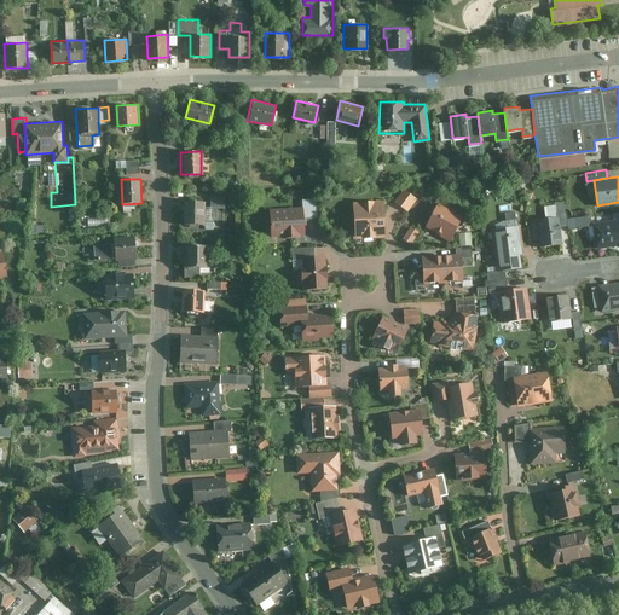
[(408,209),(417,196),(404,186),(394,199),(408,209)]
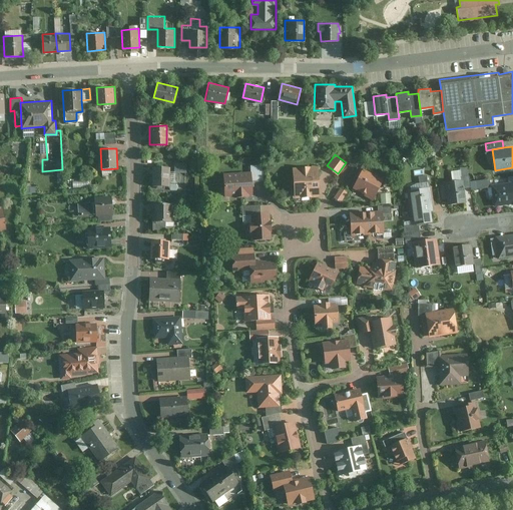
[(174,159),(174,169),(186,169),(187,159),(174,159)]
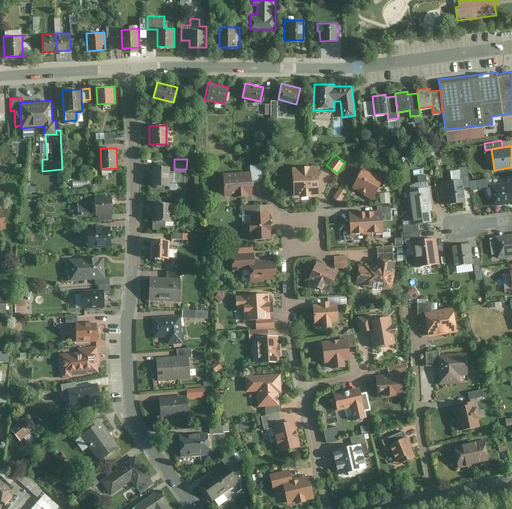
[(249,164),(249,170),(250,181),(263,180),(262,163),(249,164)]
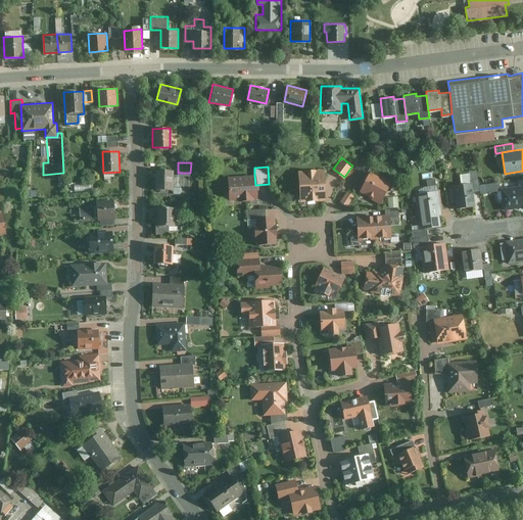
[(323,169),(295,171),(297,202),(325,201),(323,169)]
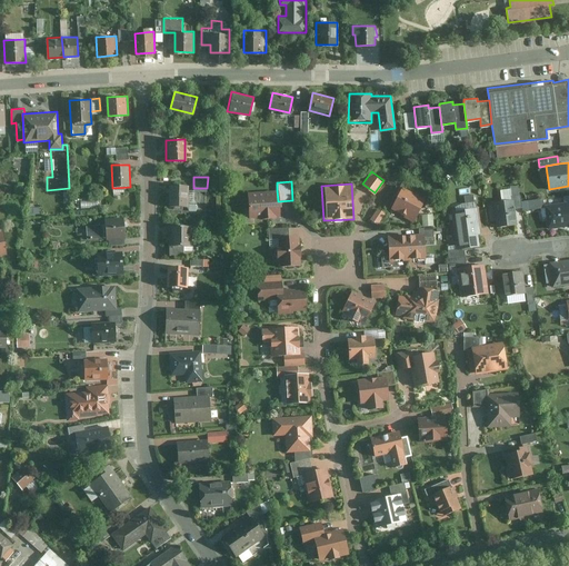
[(427,198),(403,184),(390,207),(415,220),(427,198)]
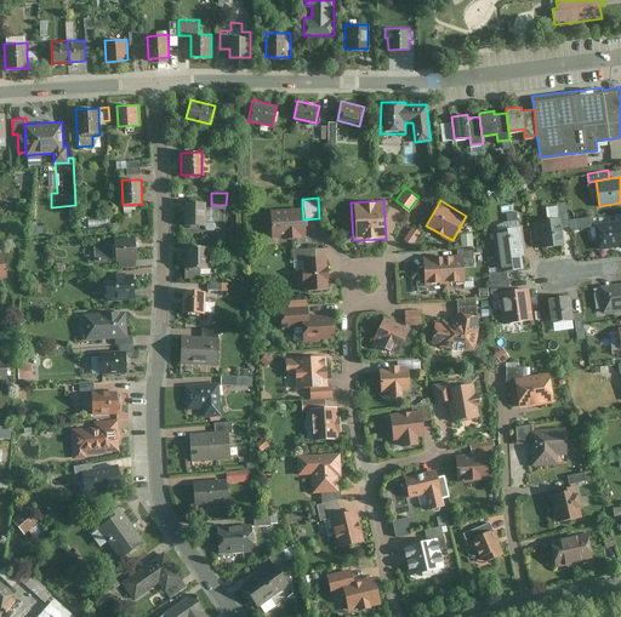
[(205,201),(183,201),(183,224),(205,224),(205,201)]
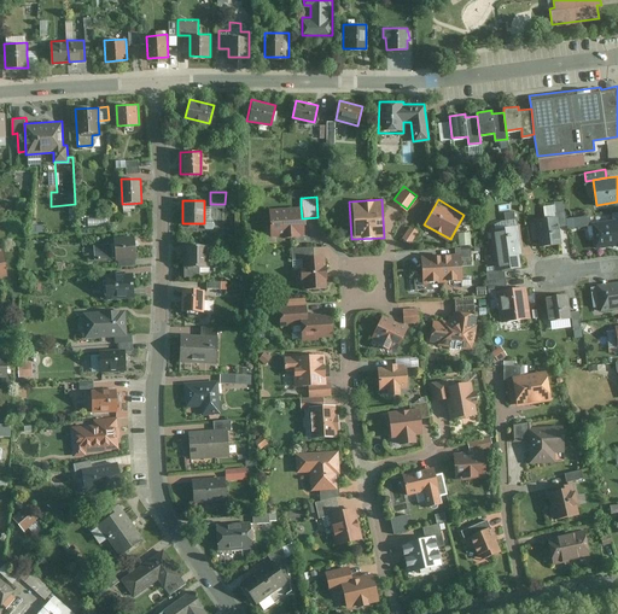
[(301,205),(269,208),(272,235),(303,233),(302,218),(301,205)]
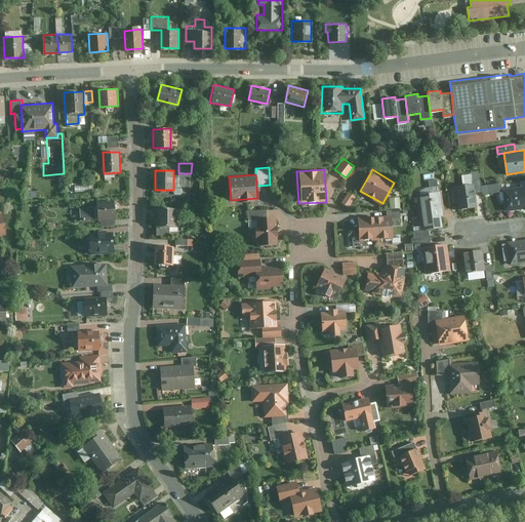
[(472,179),(473,184),(474,191),(482,191),(480,178),(472,179)]
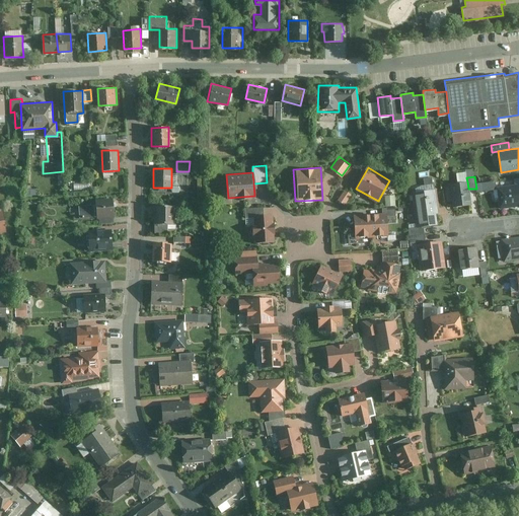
[(495,180),(480,181),(482,190),(496,189),(495,180)]
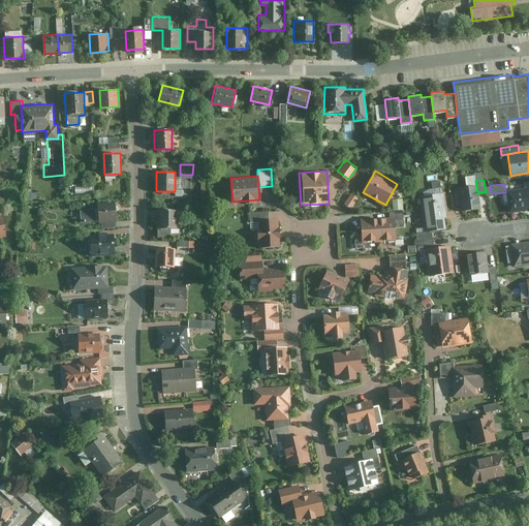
[(477,192),(476,185),(458,188),(461,211),(479,209),(477,192)]
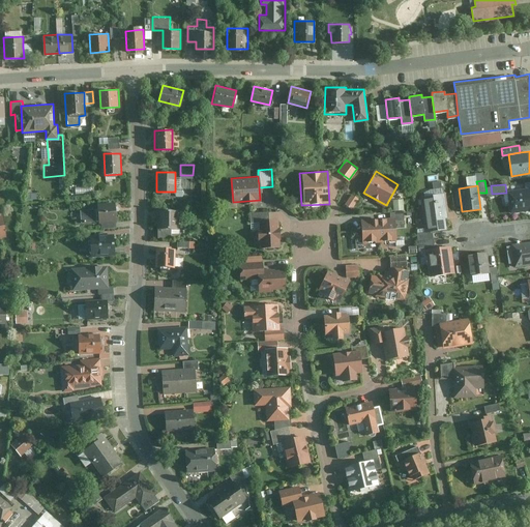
[(529,186),(507,189),(510,212),(529,209),(529,186)]
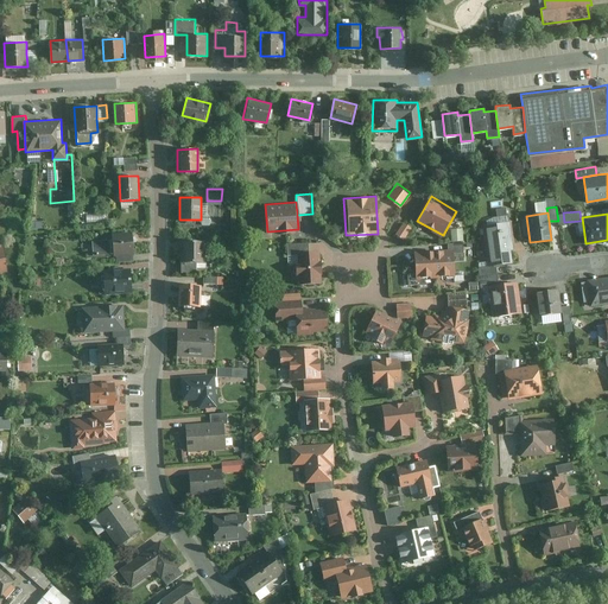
[(404,237),(412,224),(403,220),(396,233),(404,237)]
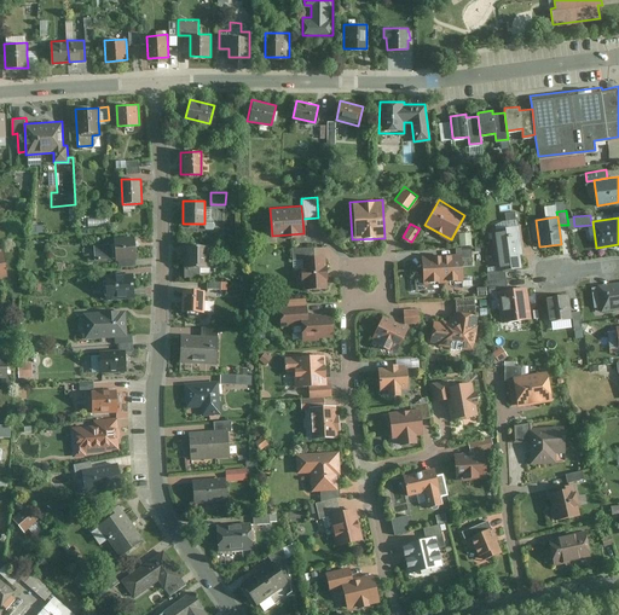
[(515,226),(491,230),(496,270),(504,268),(521,266),(515,226)]
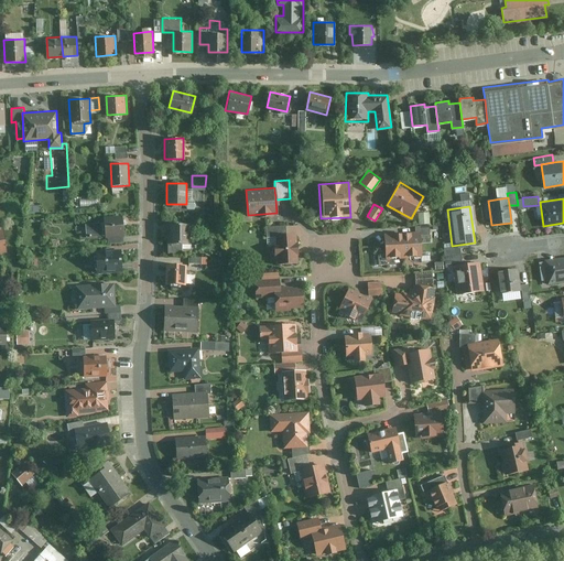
[(431,220),(431,208),(420,209),(421,220),(431,220)]
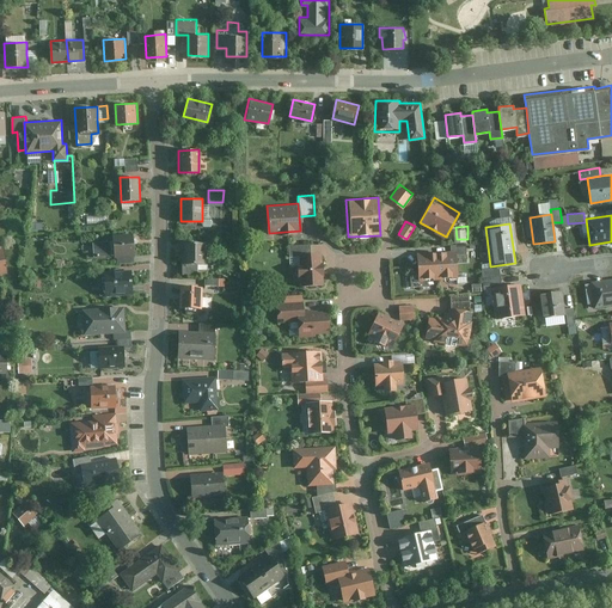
[(134,256),(133,233),(112,234),(112,240),(93,241),(93,256),(114,255),(114,257),(118,257),(134,256)]
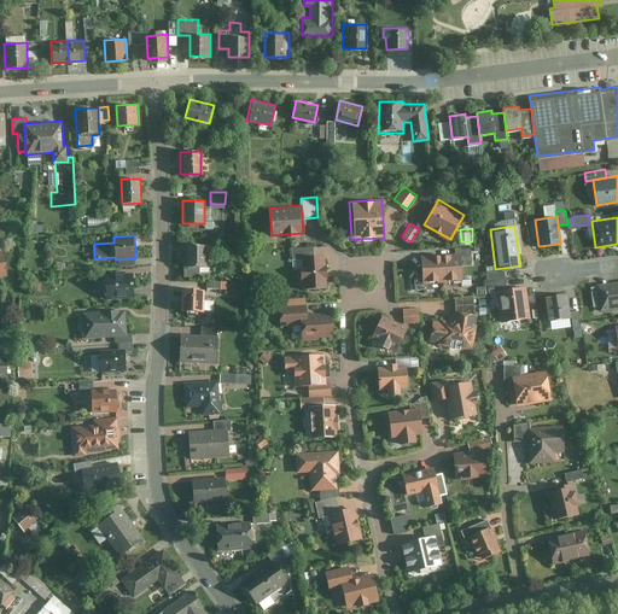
[(205,245),(185,245),(184,265),(205,267),(205,245)]
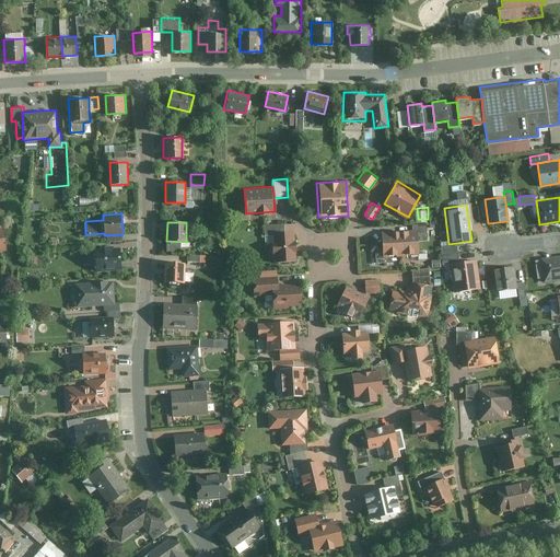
[(272,233),(283,233),(283,223),(263,224),(264,234),(272,234),(272,233)]
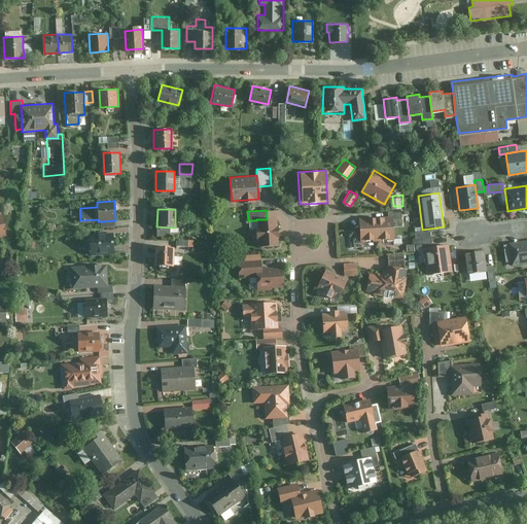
[(388,210),(388,217),(393,217),(393,222),(401,222),(400,210),(388,210)]
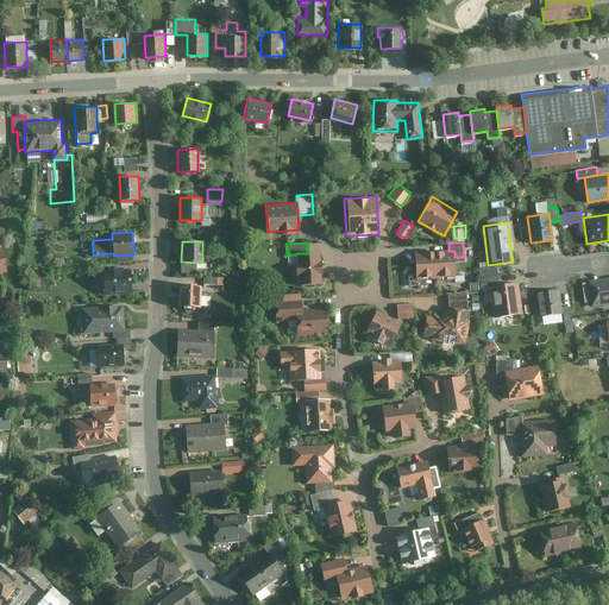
[(7,244),(0,245),(0,270),(10,270),(7,244)]
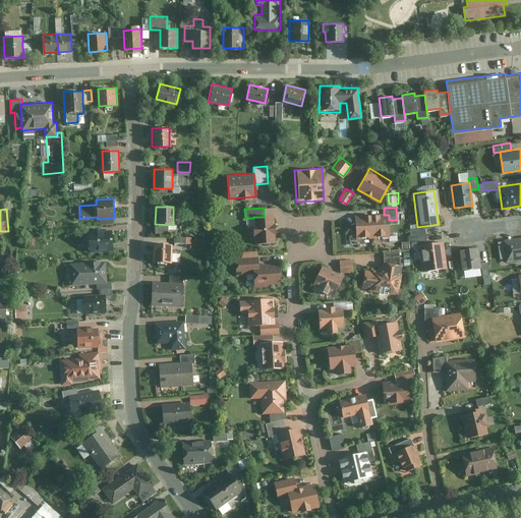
[(357,238),(372,237),(371,215),(355,216),(355,224),(356,238),(357,238)]
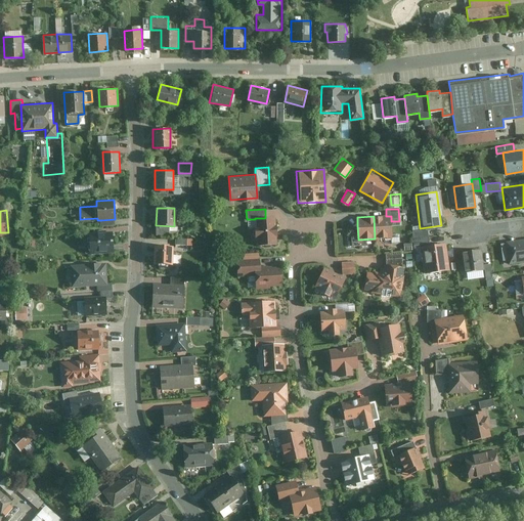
[(386,216),(374,216),(375,239),(392,237),(391,221),(391,216),(386,216)]
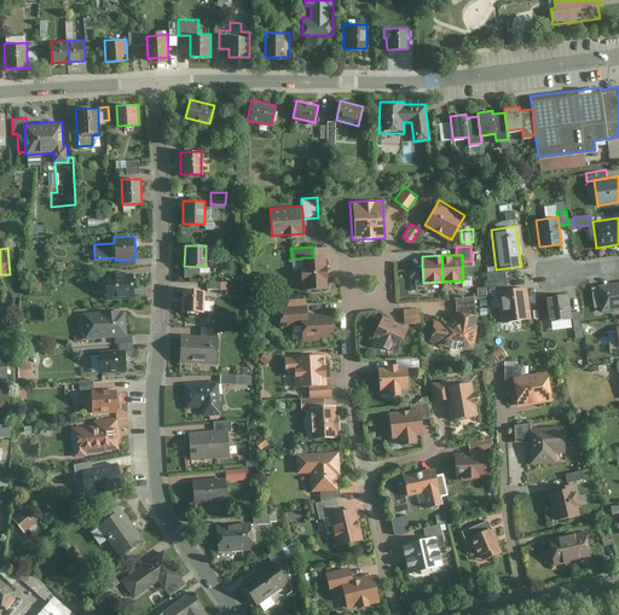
[(313,257),(301,257),(301,259),(302,267),(300,267),(300,280),(302,280),(304,290),(327,289),(325,256),(313,257)]
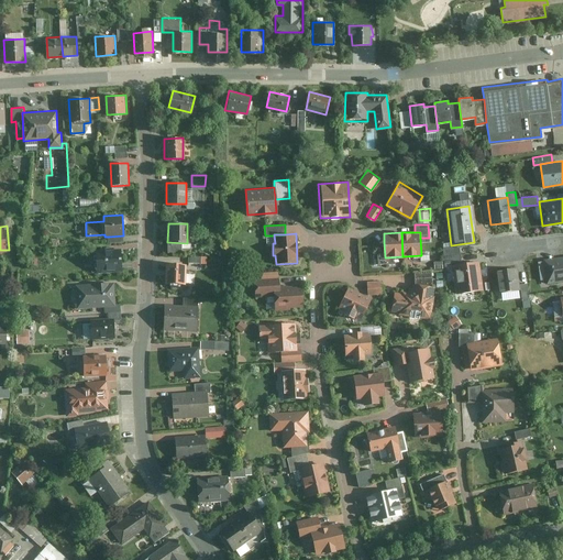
[(180,242),(167,242),(167,251),(180,252),(180,242)]
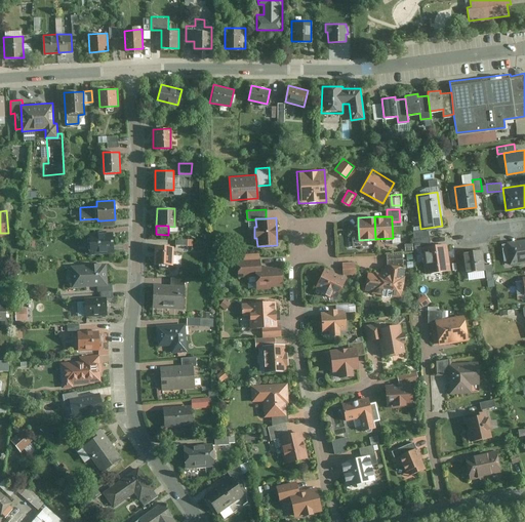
[(359,240),(358,226),(351,226),(352,245),(360,244),(360,240),(359,240)]
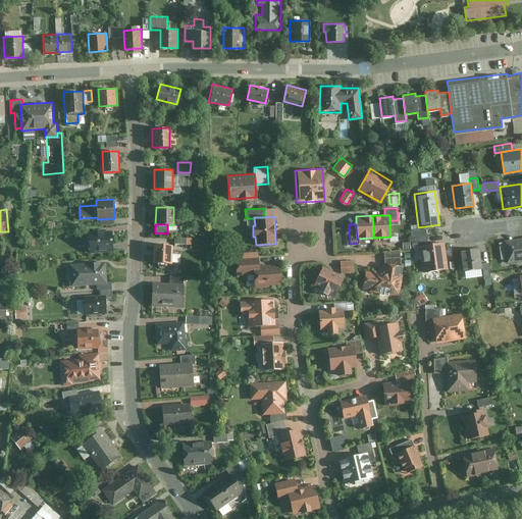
[(410,228),(411,237),(427,235),(425,226),(418,227),(410,228)]
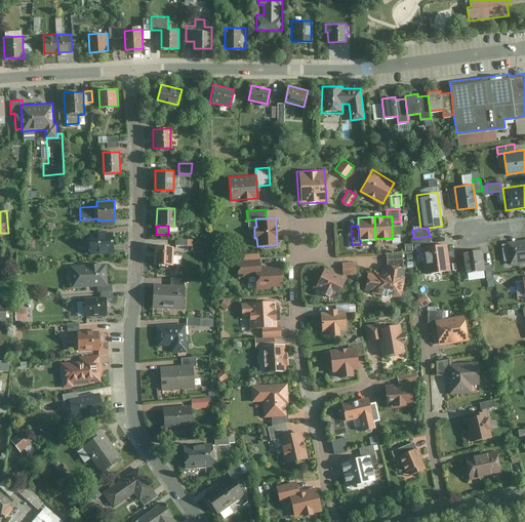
[(113,231),(89,233),(90,253),(115,252),(113,231)]
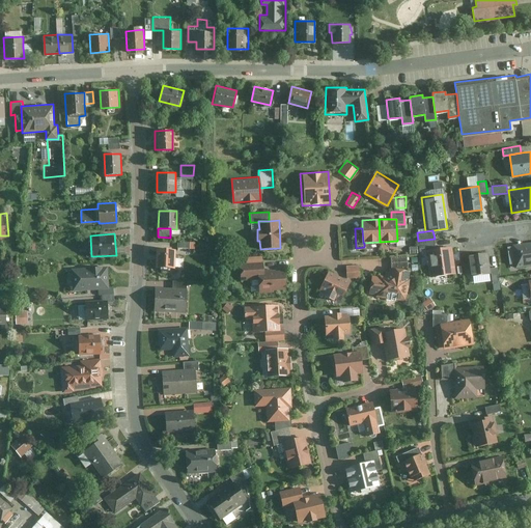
[(436,249),(435,239),(418,241),(419,248),(427,247),(428,250),(436,249)]
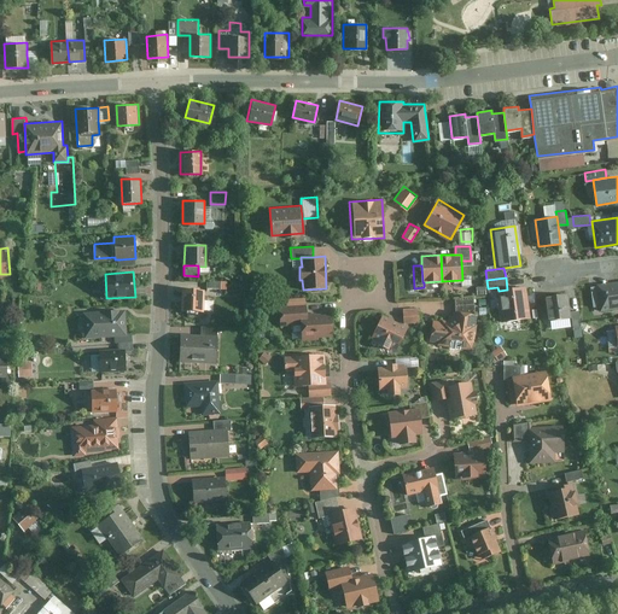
[(617,281),(596,285),(600,310),(617,307),(617,281)]
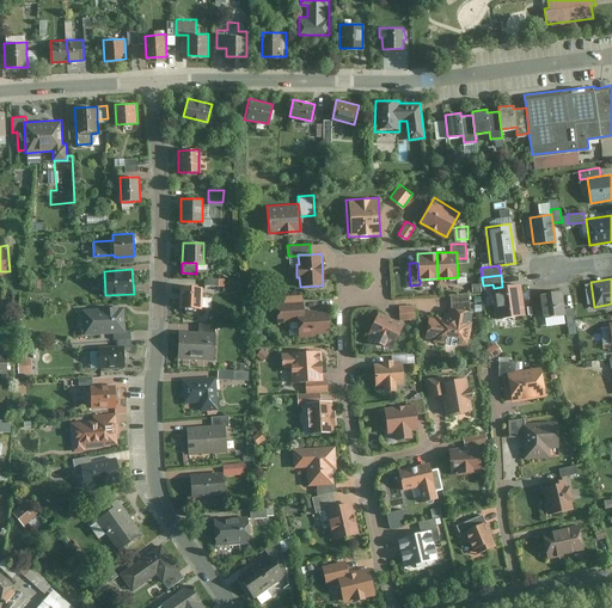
[(494,288),(491,289),(496,318),(526,314),(521,284),(502,287),(494,288)]
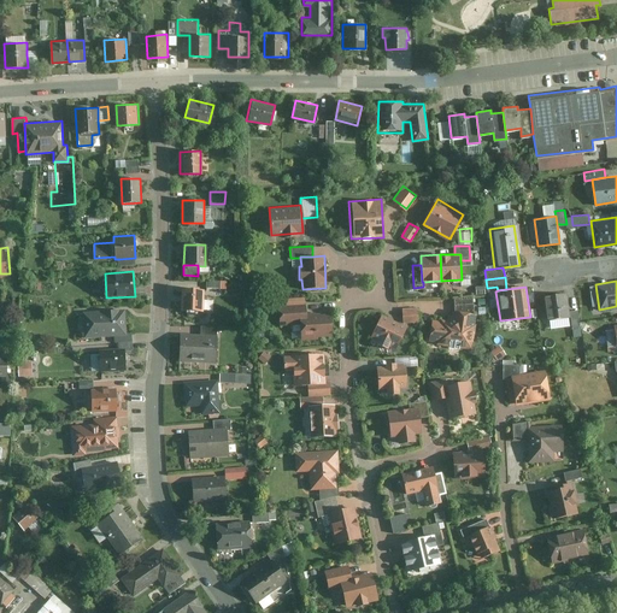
[(203,288),(183,288),(182,308),(203,310),(203,288)]
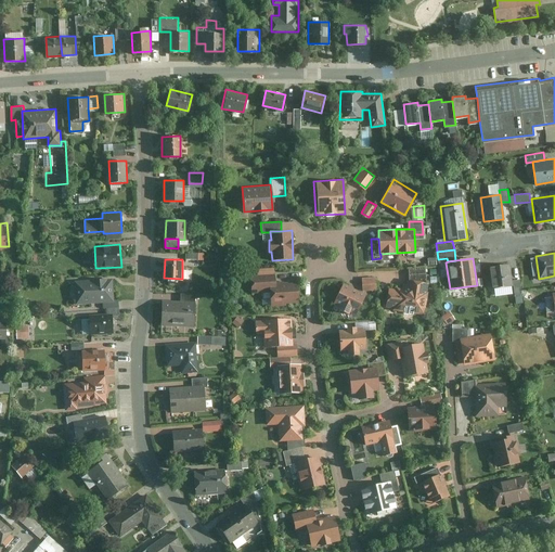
[(512,285),(508,264),(490,266),(493,289),(512,285)]
